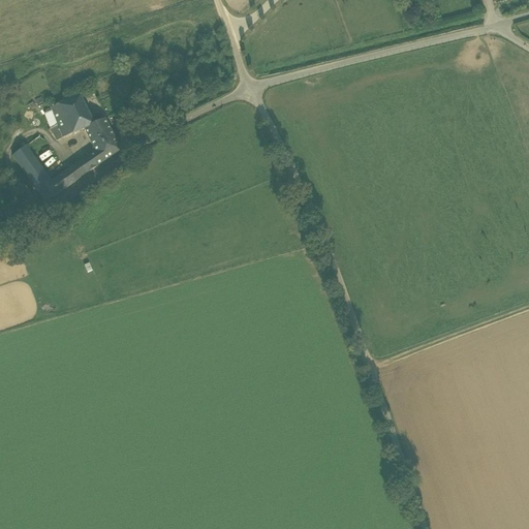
[(80,96),(70,99),(83,128),(85,128),(94,124),(94,123),(80,96)]
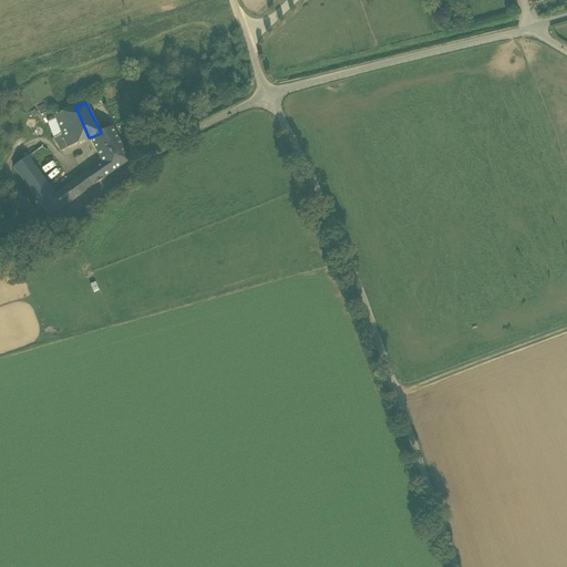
[(54,115),(55,117),(62,133),(54,136),(62,148),(89,137),(75,106),(54,115)]
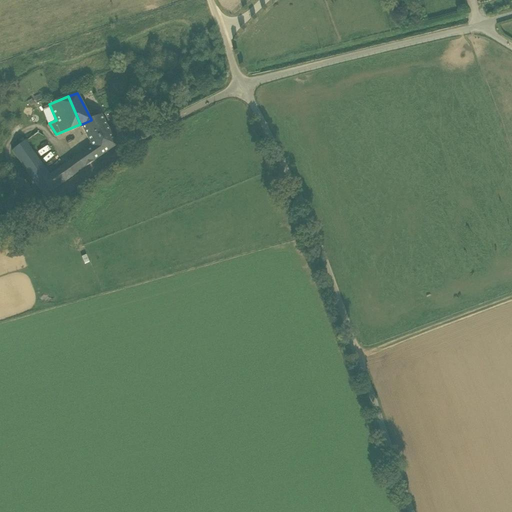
[(43,109),(49,123),(56,120),(50,106),(43,109)]
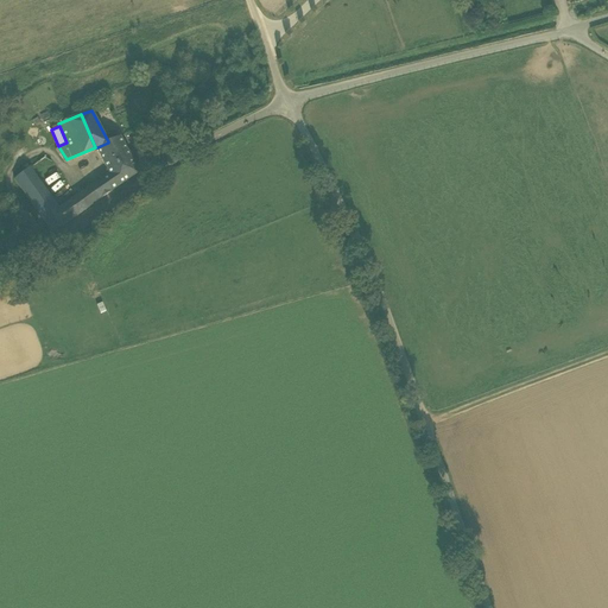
[(120,135),(108,141),(108,143),(97,147),(111,172),(101,178),(111,190),(139,170),(120,135)]
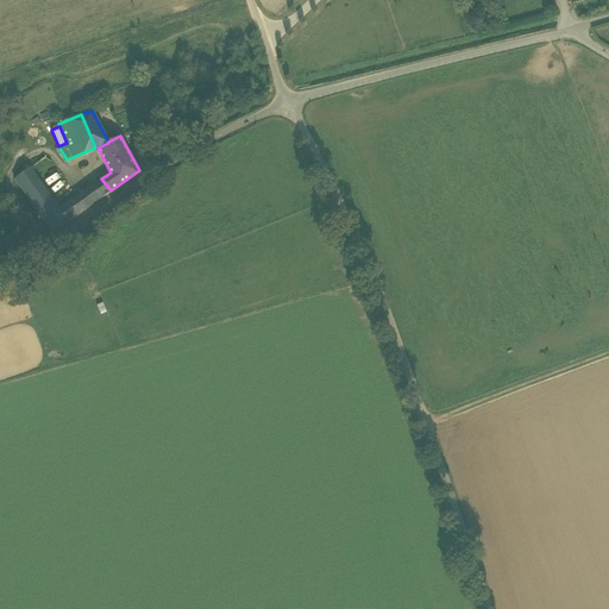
[(14,177),(44,220),(61,208),(60,207),(31,167),(14,177)]
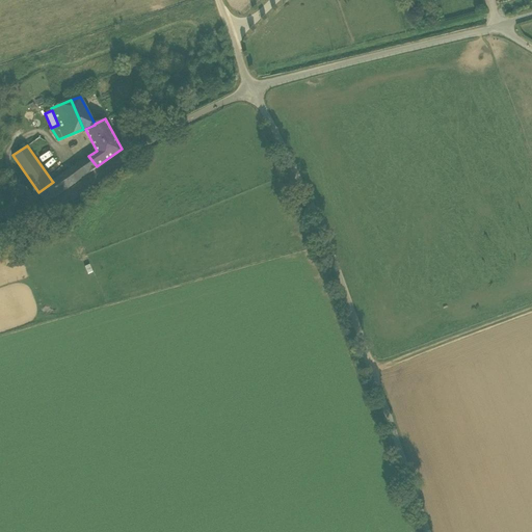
[(88,156),(82,161),(90,170),(97,166),(88,156)]
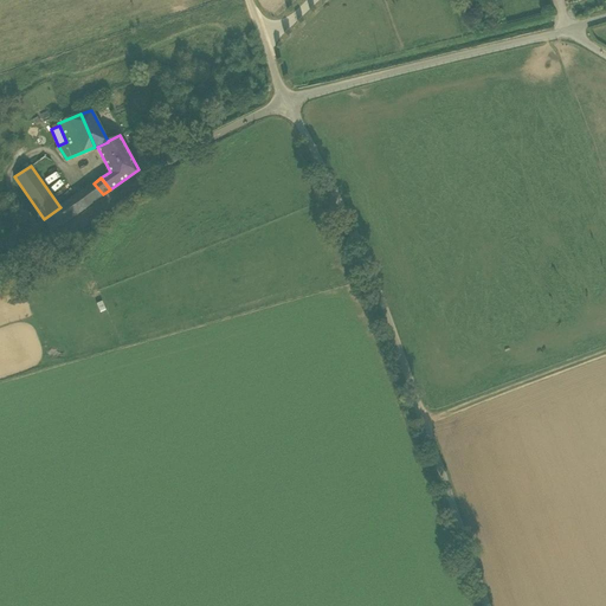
[(82,189),(59,206),(60,207),(44,219),(52,229),(65,221),(103,194),(94,184),(83,191),(82,189)]
